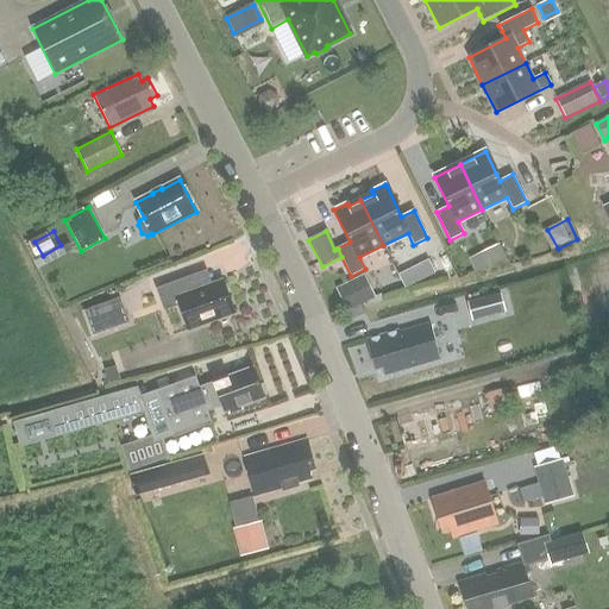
[(473,255),(481,271),(512,257),(504,242),(473,255)]
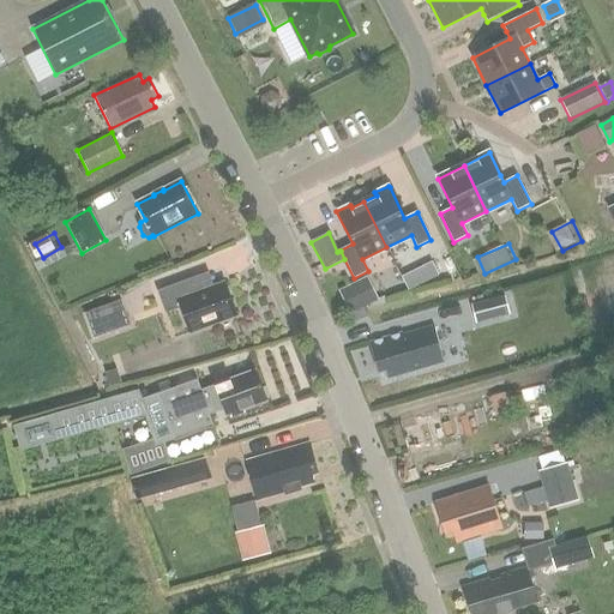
[(432,263),(417,270),(423,283),(439,276),(432,263)]
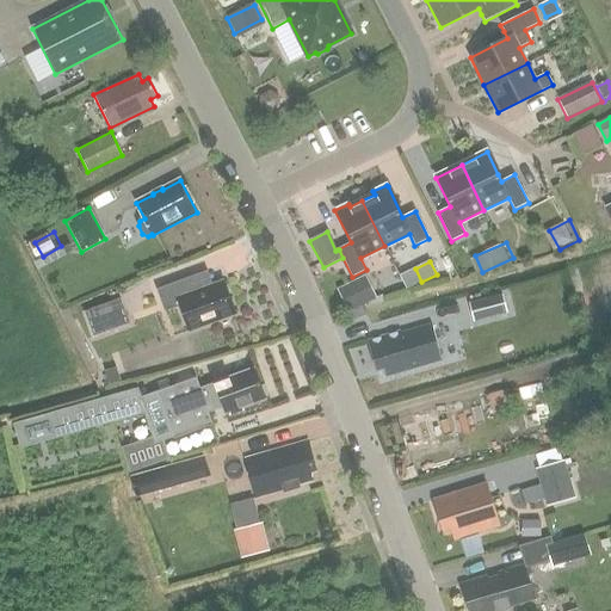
[(341,287),(353,310),(383,296),(371,272),(341,287)]
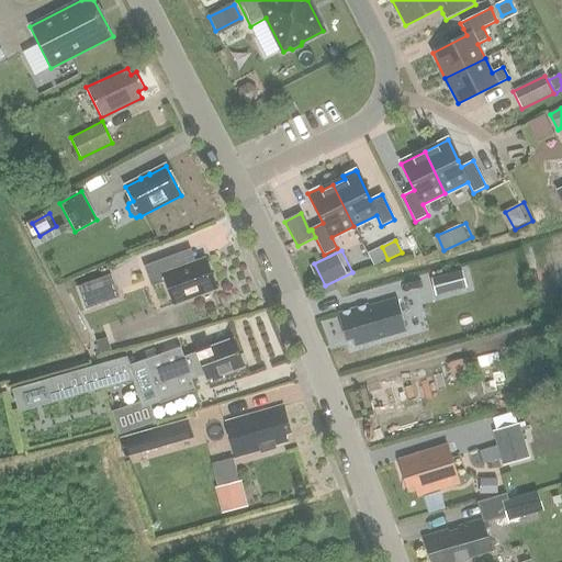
[(216,290),(205,258),(178,269),(173,256),(145,267),(149,280),(165,274),(175,304),(216,290)]
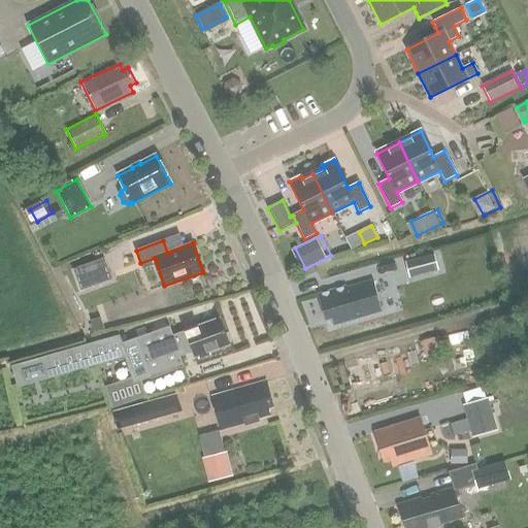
[(434,255),(405,263),(409,278),(438,271),(434,255)]
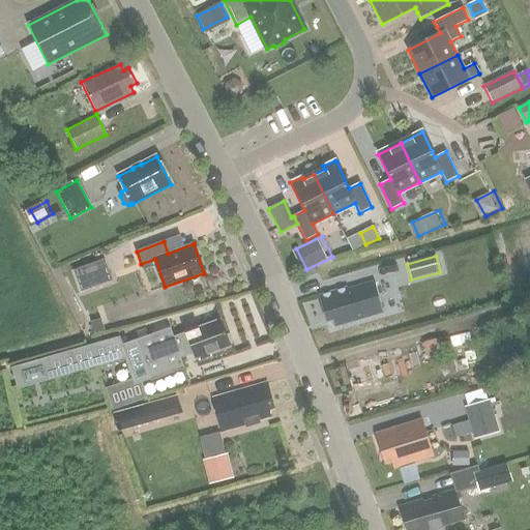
[(327,260),(322,263),(324,267),(325,268),(333,264),(334,263),(332,258),(327,260)]
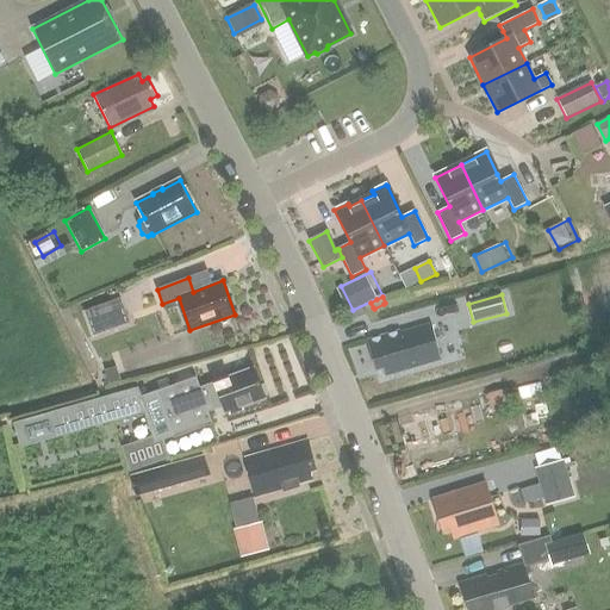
[(120,298),(83,311),(93,337),(130,324),(120,298)]
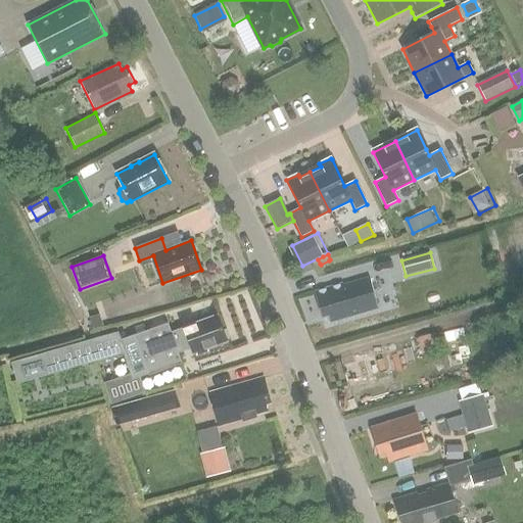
[(310,264),(298,269),(300,272),(302,277),(314,272),(312,268),(310,264)]
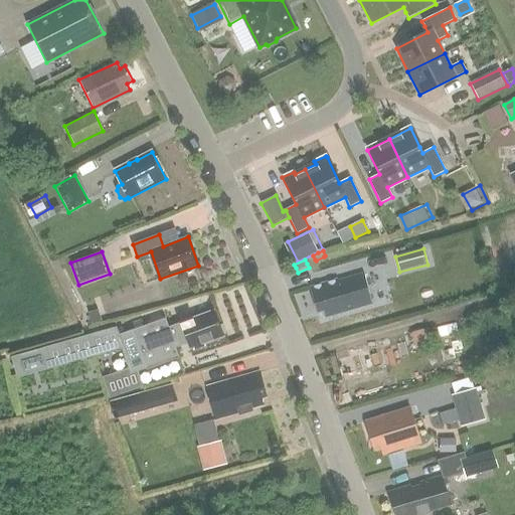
[(325,317),(371,302),(364,274),(338,281),(338,279),(310,288),(317,313),(323,311),(325,317)]
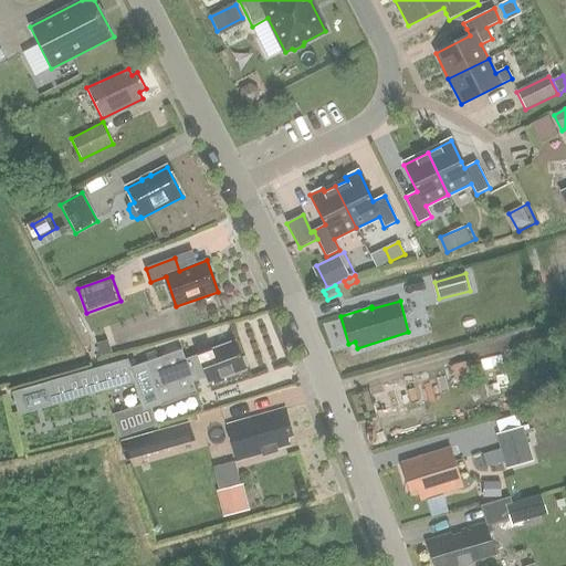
[(129,362),(14,396),(16,400),(21,419),(137,385),(144,406),(145,408),(150,406),(159,402),(164,401),(164,404),(196,392),(191,383),(206,378),(208,385),(209,385),(210,388),(223,384),(222,380),(247,371),(236,342),(184,359),(181,352),(132,368),(130,366),(129,362)]
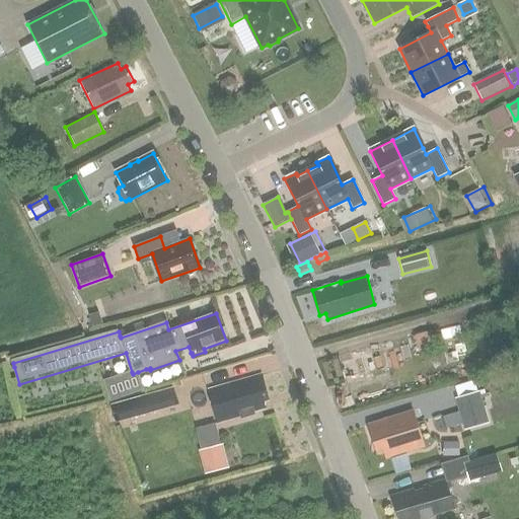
[(98,313),(89,317),(93,328),(103,325),(98,313)]
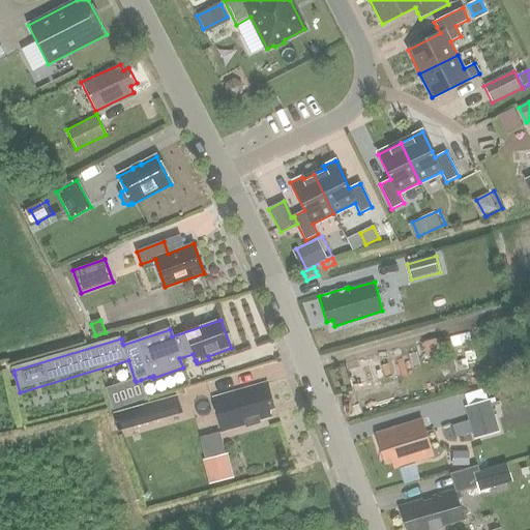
[(439,340),(423,344),(428,359),(443,355),(439,340)]
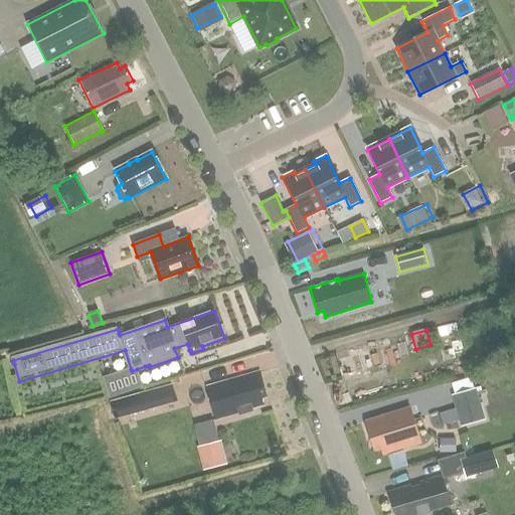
[(391,370),(384,340),(343,350),(350,380),(391,370)]
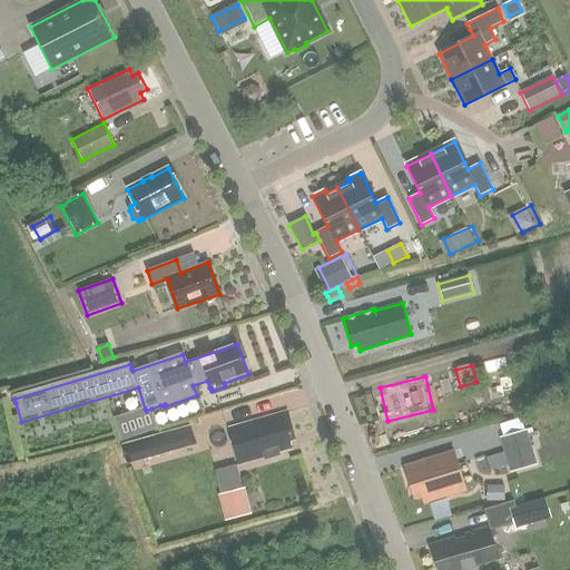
[(265,461),(282,457),(281,454),(292,451),(290,442),(297,441),(290,414),(231,430),(241,464),(265,458),(265,461)]
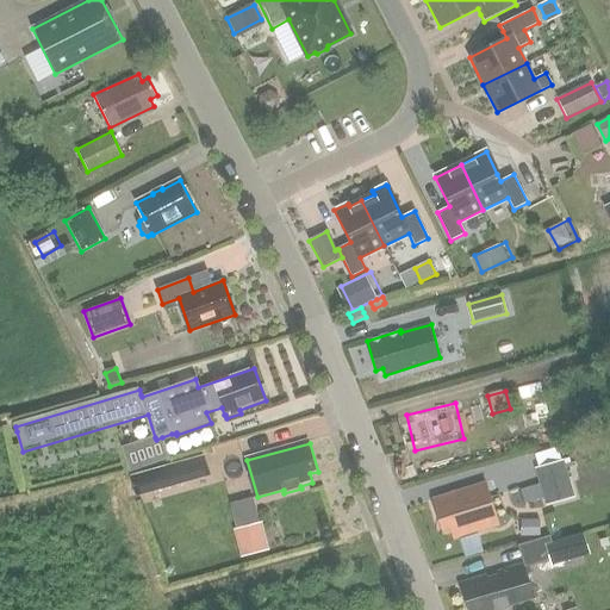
[(135,497),(210,477),(204,454),(129,474),(135,497)]
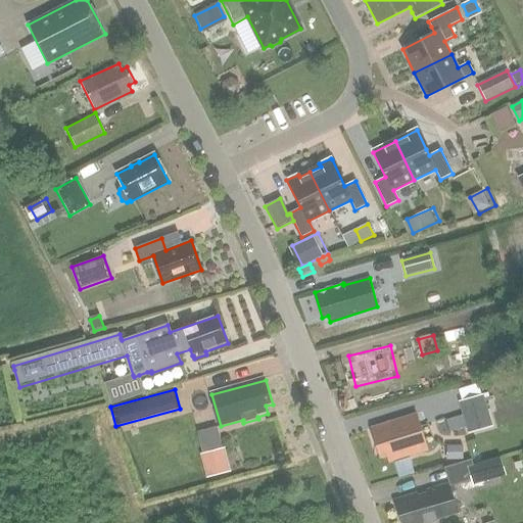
[(483,395),(458,402),(468,434),(492,427),(483,395)]
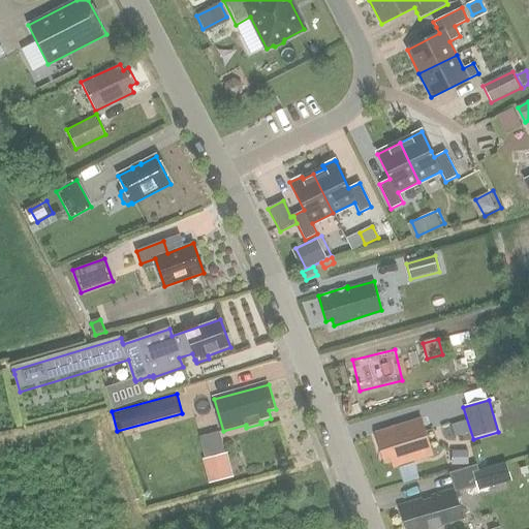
[(393,459),(395,468),(434,456),(423,419),(377,434),(385,461),(393,459)]
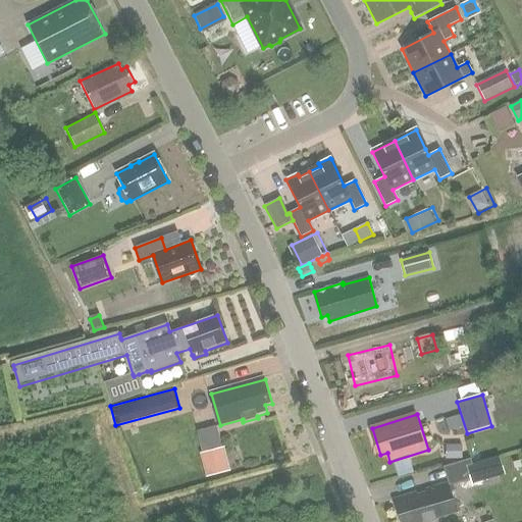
[(462,446),(446,446),(446,460),(462,460),(462,446)]
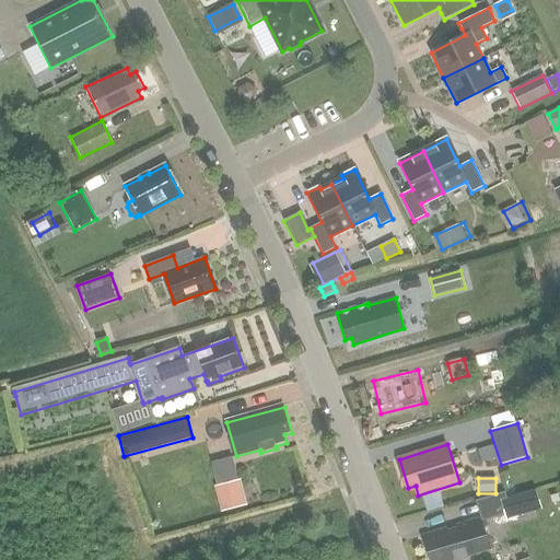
[(222,513),(246,506),(240,482),(216,489),(222,513)]
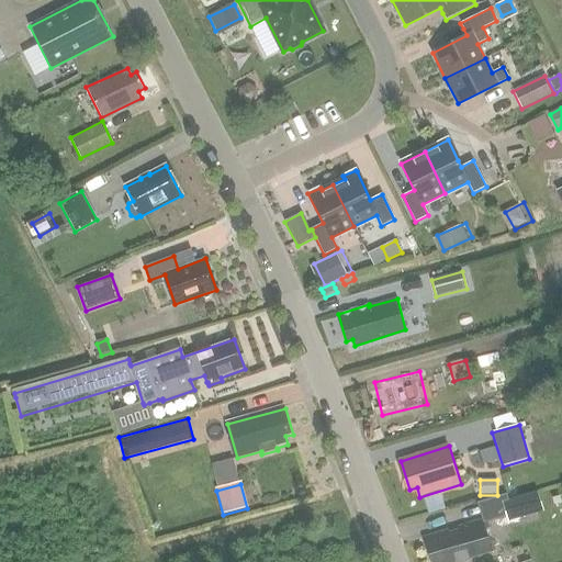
[(507,524),(543,513),(538,493),(502,504),(507,524)]
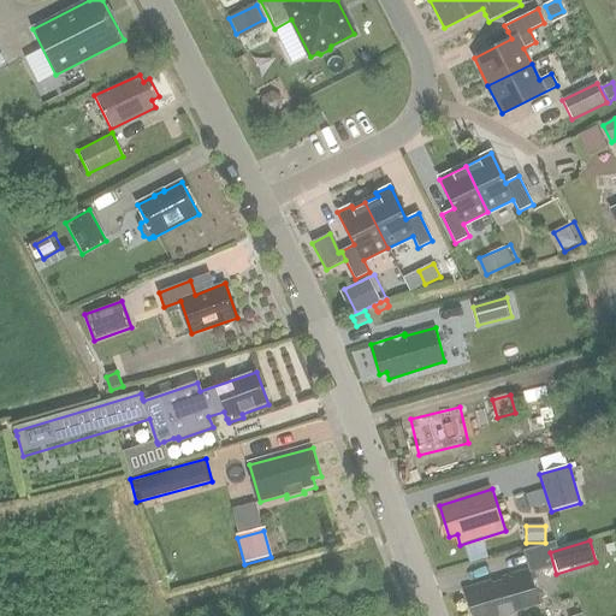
[(508,615),(542,606),(532,570),(504,579),(505,580),(495,584),(495,582),(466,590),(473,615),(508,615)]
